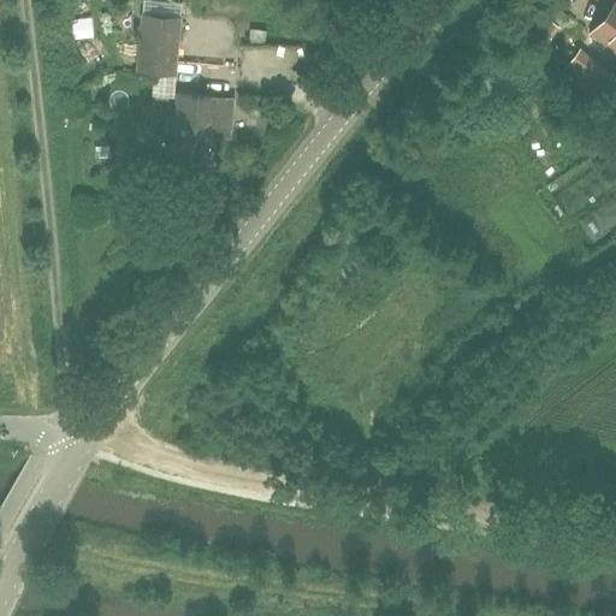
[(141,13),(141,15),(135,71),(155,75),(154,93),(173,95),(175,75),(177,75),(183,16),(178,16),(178,4),(144,0),(143,13),(141,13)]
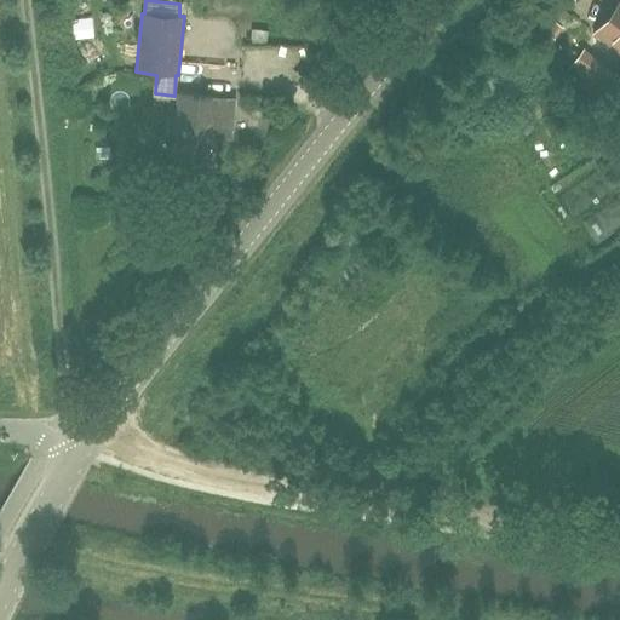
[(580,4),(574,0),(561,0),(541,27),(555,38),(580,4)]
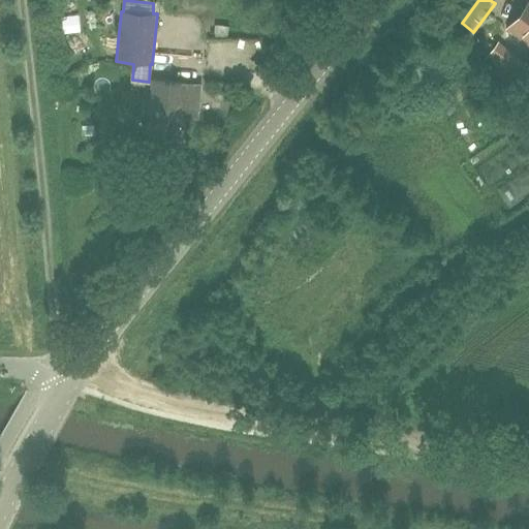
[(528,2),(508,30),(528,47),(528,2)]
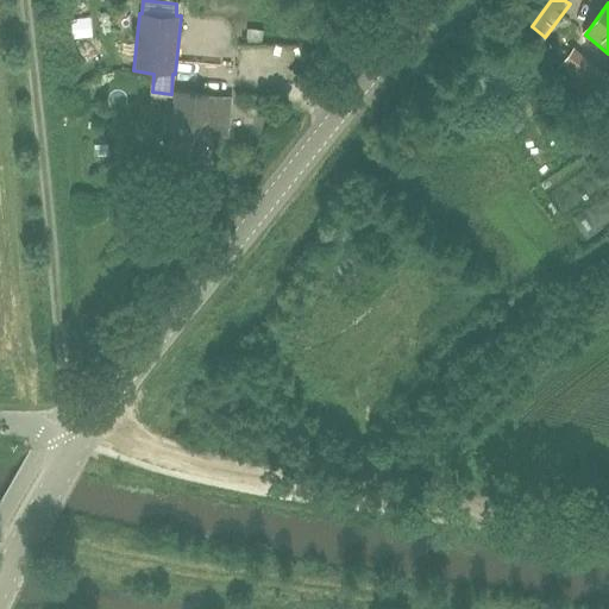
[(606,70),(575,44),(559,64),(590,90),(606,70)]
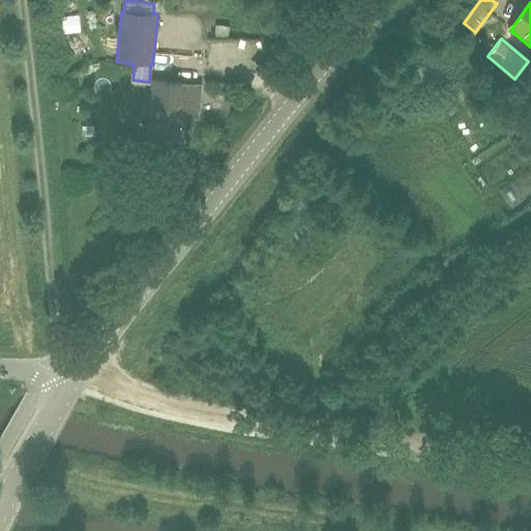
[(196,85),(154,81),(147,139),(182,142),(184,118),(191,118),(193,115),(194,105),(196,85)]
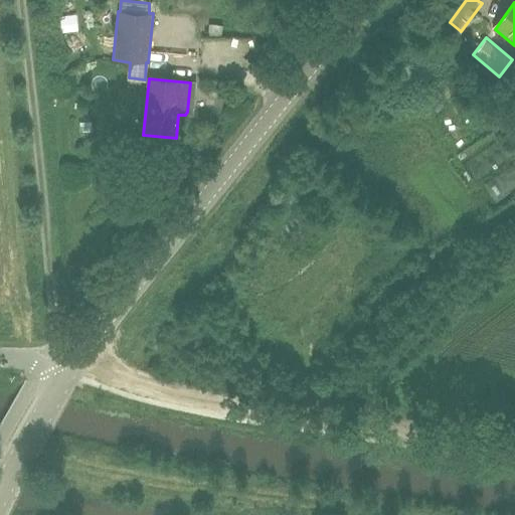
[(514,162),(484,184),(496,202),(514,189),(514,162)]
